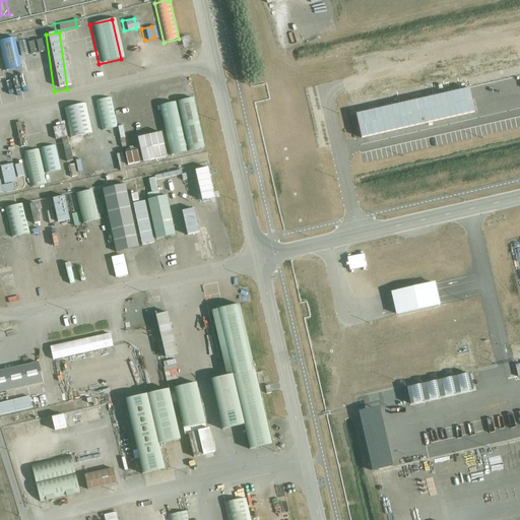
[(20,72),(12,38),(0,40),(0,50),(6,76),(20,72)]
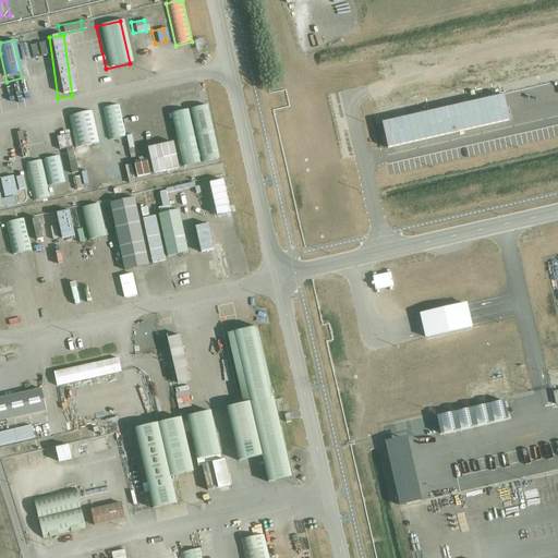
[(27,58),(43,56),(41,43),(25,44),(27,58)]
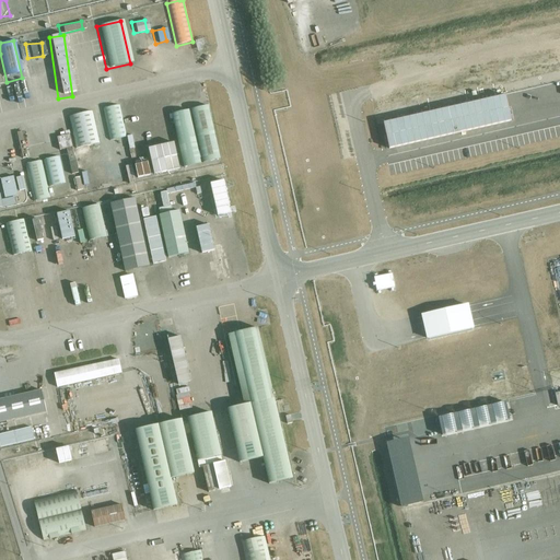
[(503,102),(380,124),(385,153),(478,136),(479,139),(501,136),(500,127),(508,126),(503,102)]
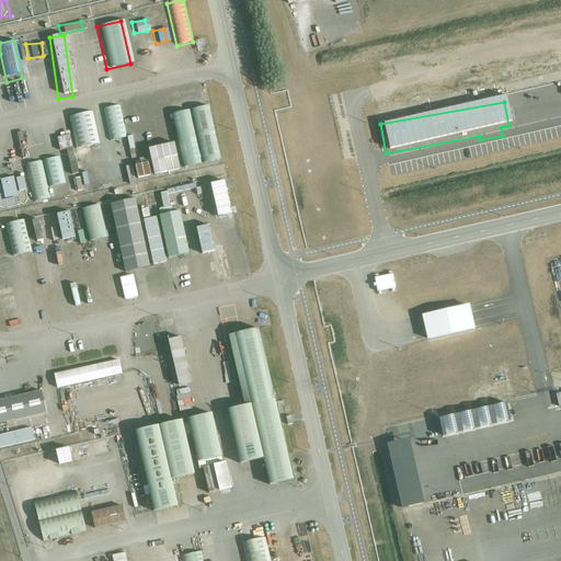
[(119,105),(103,110),(111,141),(127,137),(119,105)]
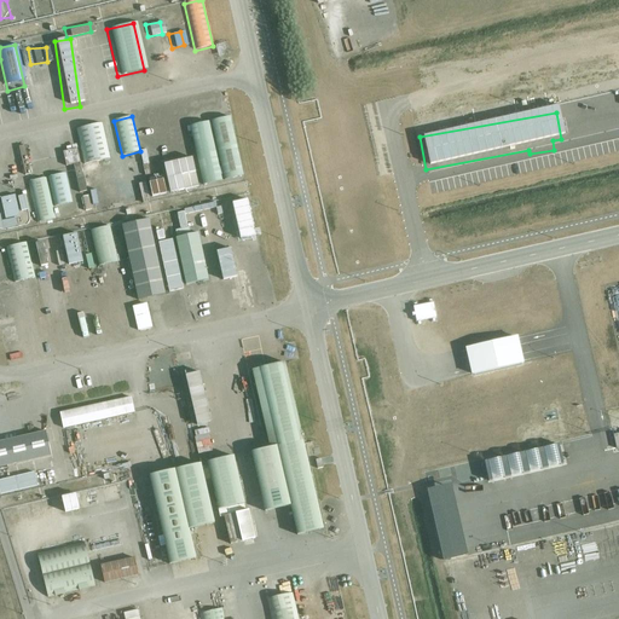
[(230,117),(212,121),(225,180),(243,177),(230,117)]
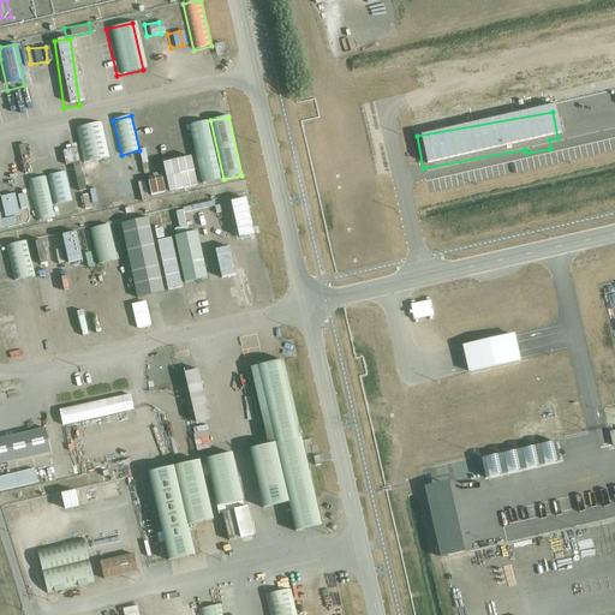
[(76,129),(84,163),(109,157),(102,123),(76,129)]
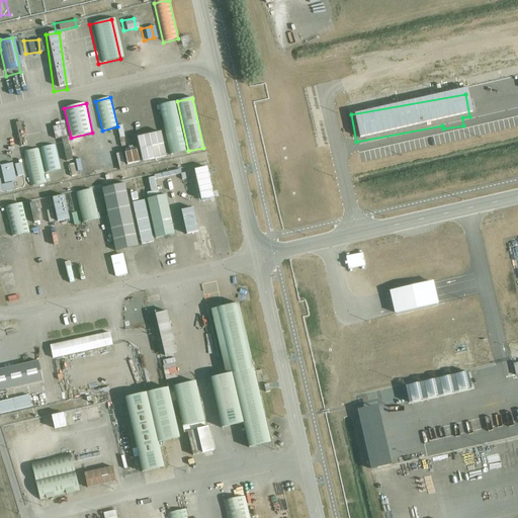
[(175,103),(160,105),(170,155),(185,152),(175,103)]
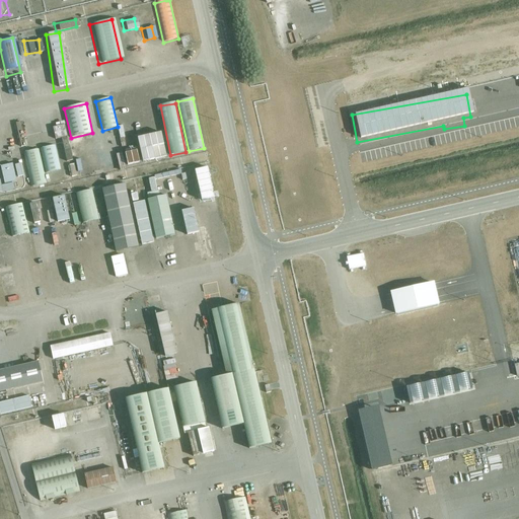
[(61,124),(49,126),(51,138),(62,136),(61,124)]
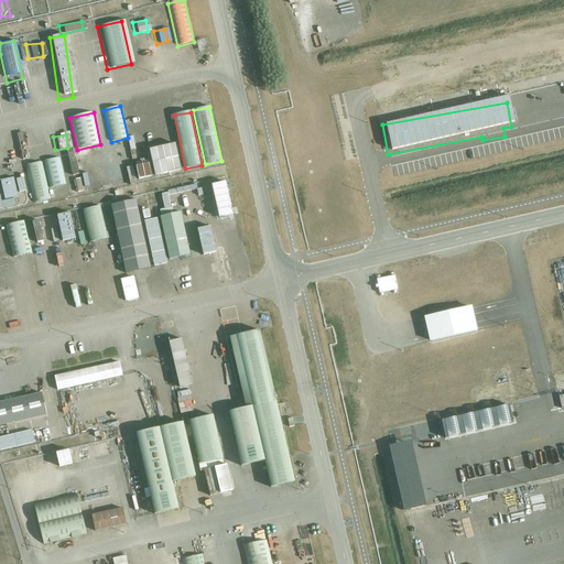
[(150,150),(155,175),(181,170),(175,144),(150,150)]
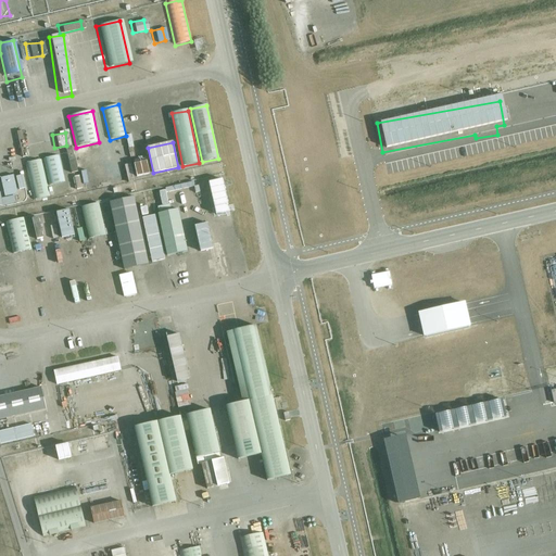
[(67,153),(72,173),(78,171),(74,151),(67,153)]
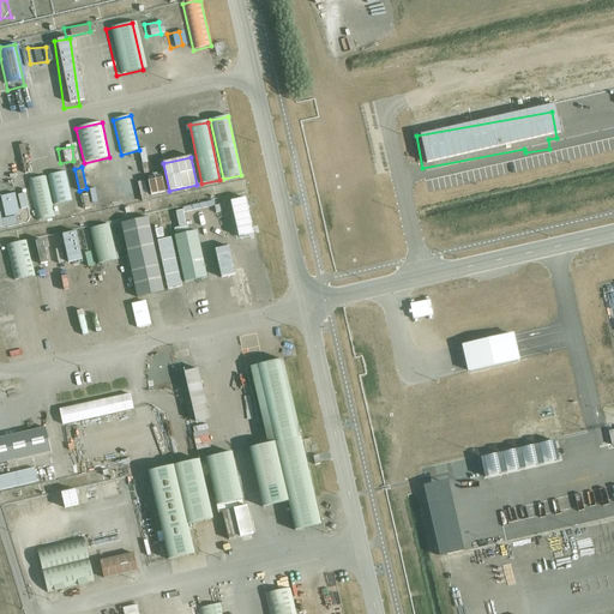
[(65,172),(48,175),(55,205),(72,200),(65,172)]
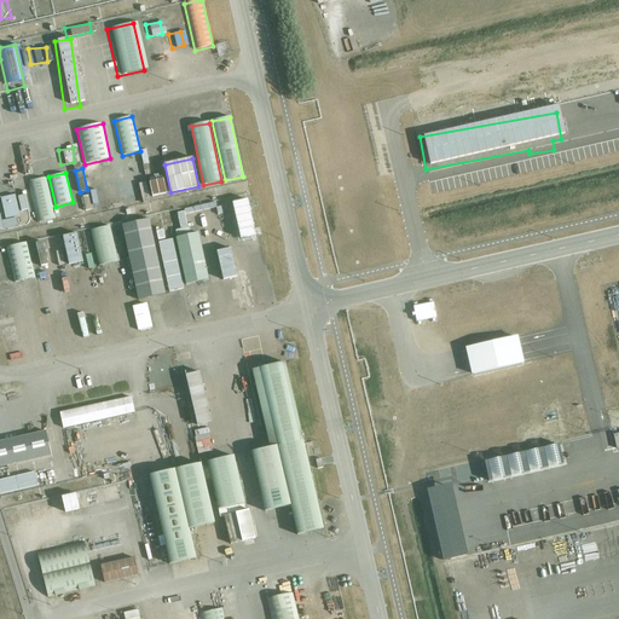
[(38,223),(56,219),(46,178),(28,181),(38,223)]
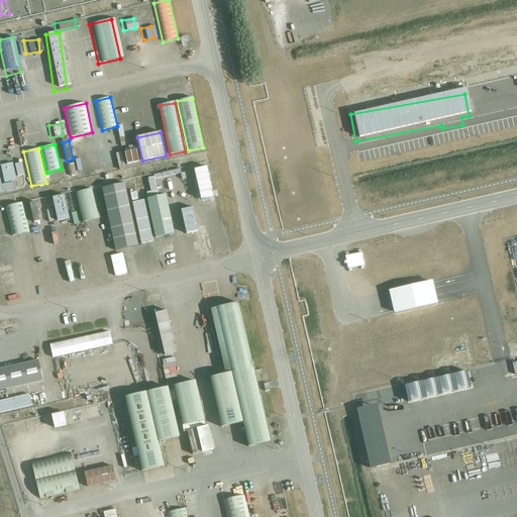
[(121,152),(116,153),(119,170),(125,169),(121,152)]
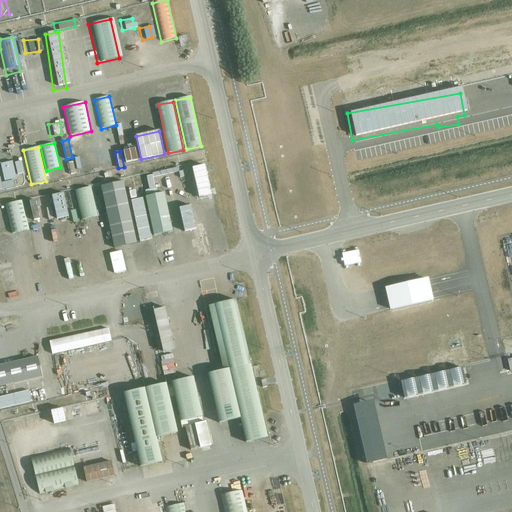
[(202,167),(189,169),(195,200),(208,197),(202,167)]
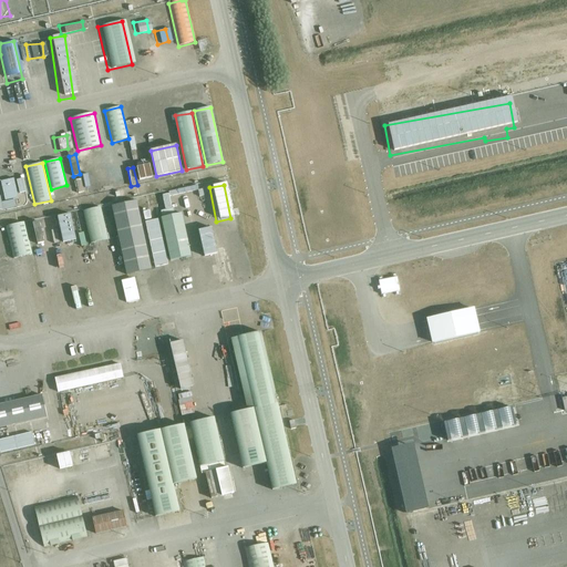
[(14,199),(18,198),(16,186),(2,188),(4,195),(0,195),(0,209),(17,206),(14,199)]
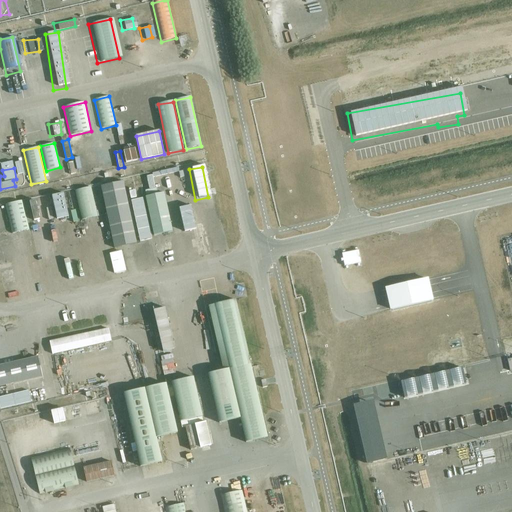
[(101,186),(115,248),(137,243),(124,182),(101,186)]
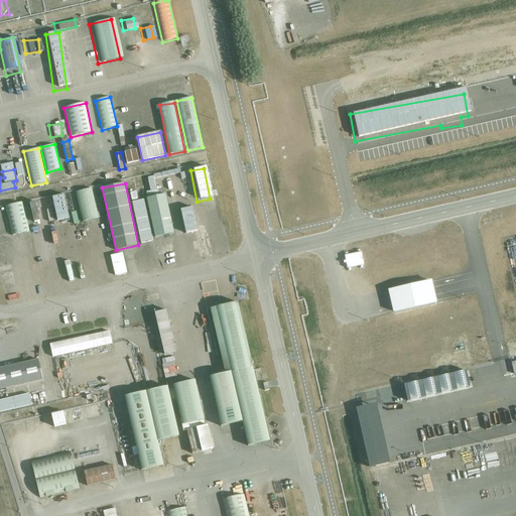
[(99,218),(92,188),(76,192),(83,222),(99,218)]
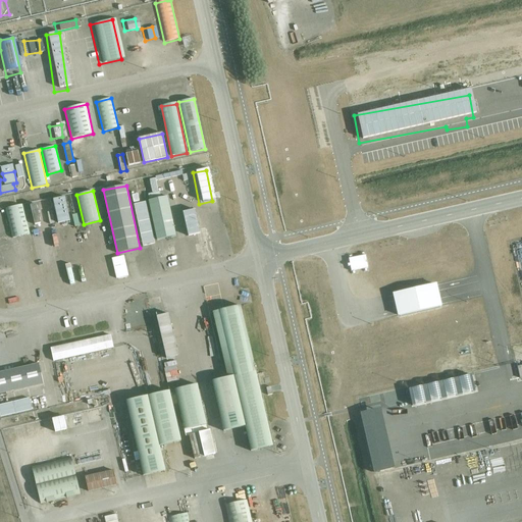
[(66,203),(64,197),(53,200),(54,205),(66,203)]
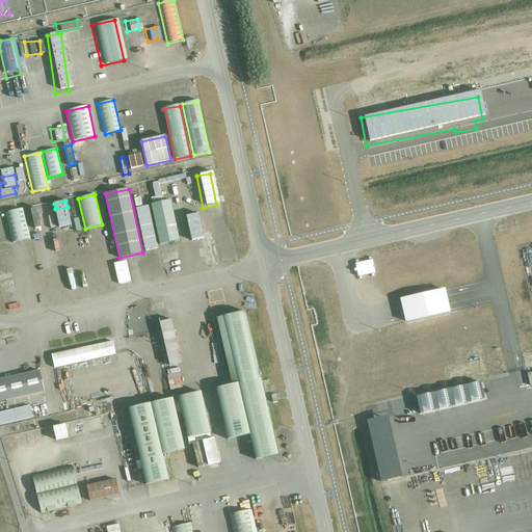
[(149,206),(136,208),(145,251),(158,248),(149,206)]
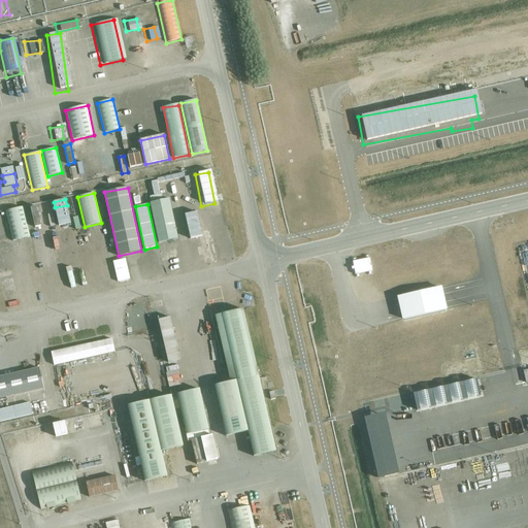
[(5,211),(12,241),(31,237),(23,206),(5,211)]
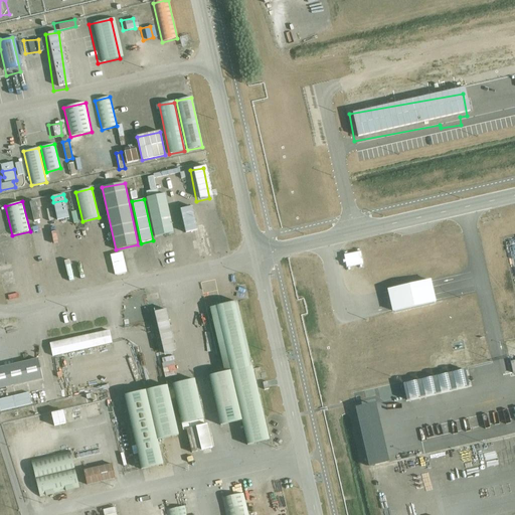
[(74,214),(71,202),(54,206),(57,218),(74,214)]
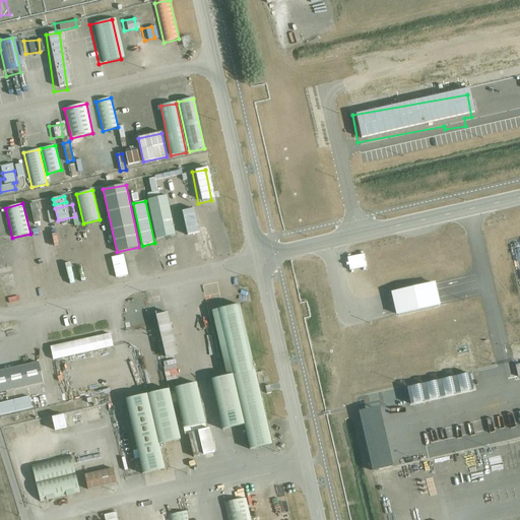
[(196,235),(191,211),(179,213),(184,237),(196,235)]
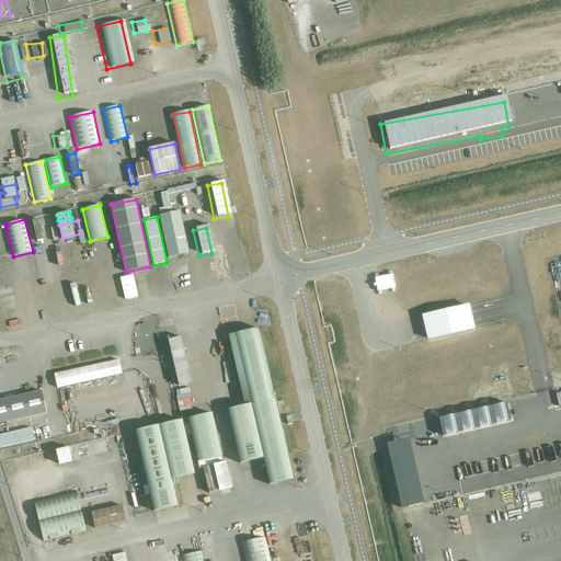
[(34,261),(29,262),(35,287),(41,286),(34,261)]
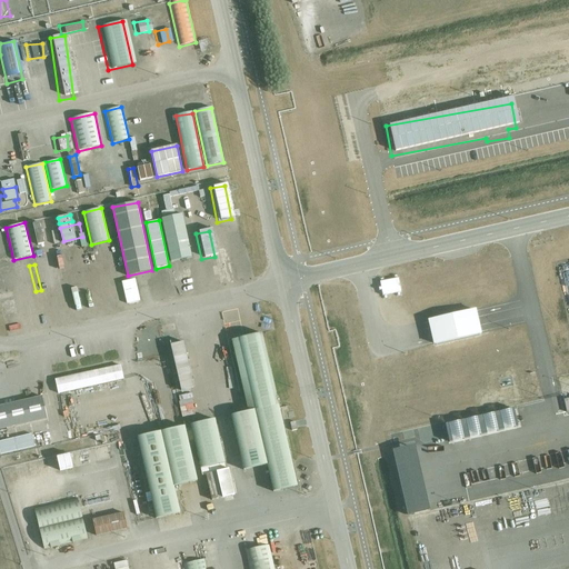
[(395,280),(376,280),(377,296),(396,295),(395,280)]
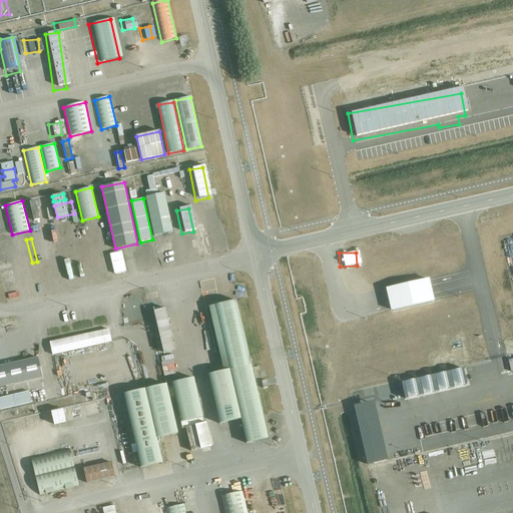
[(126,262),(114,265),(117,274),(128,271),(126,262)]
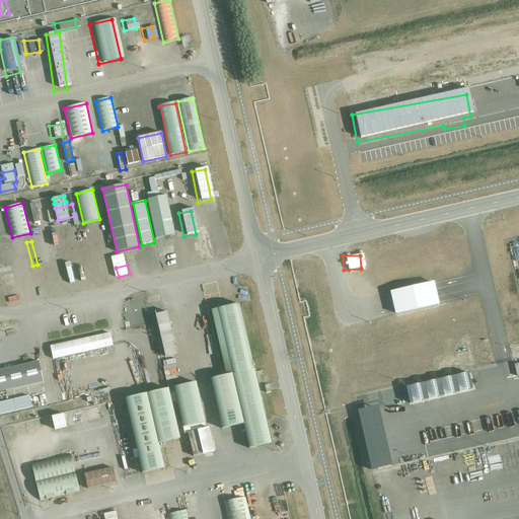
[(431,285),(386,294),(391,316),(435,308),(431,285)]
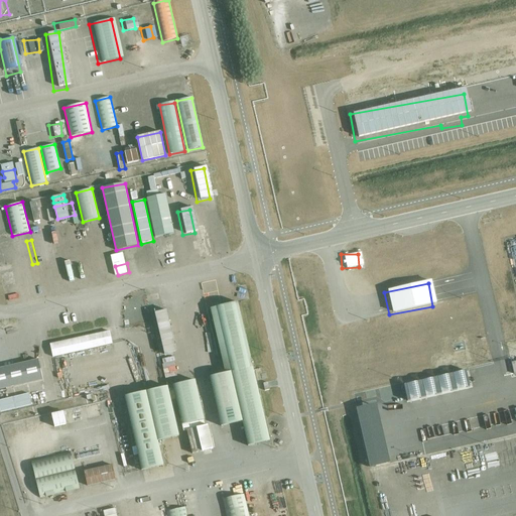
[(247,446),(269,441),(238,302),(211,308),(225,373),(210,377),(221,426),(243,421),(247,446)]
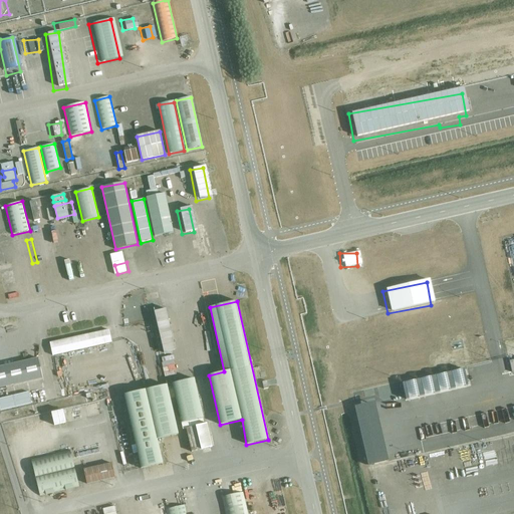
[(157,342),(169,340),(164,315),(152,318),(157,342)]
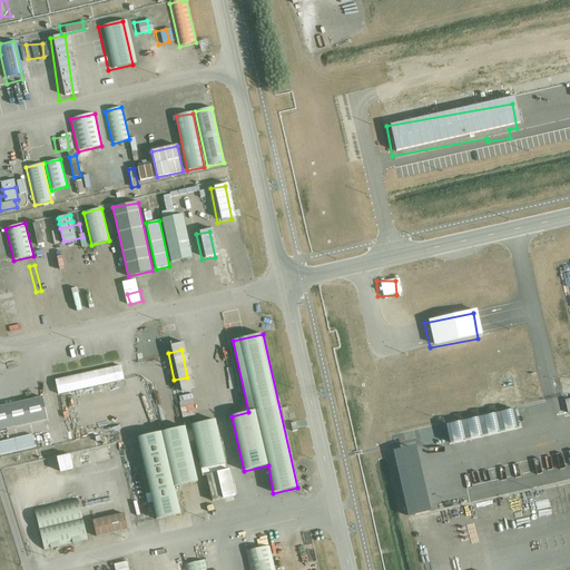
[(55,380),(58,394),(124,381),(120,366),(55,380)]
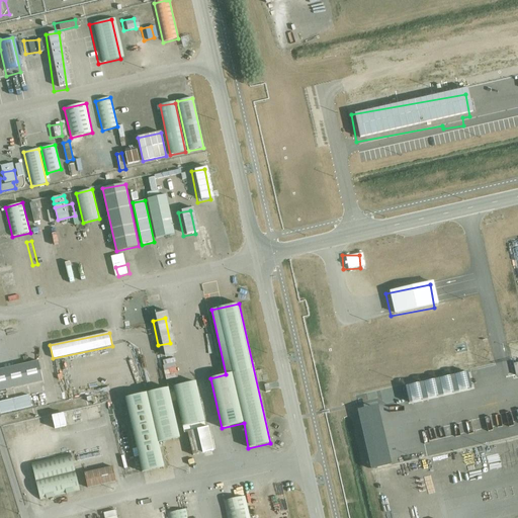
[(0,391),(44,381),(38,361),(0,369),(0,391)]
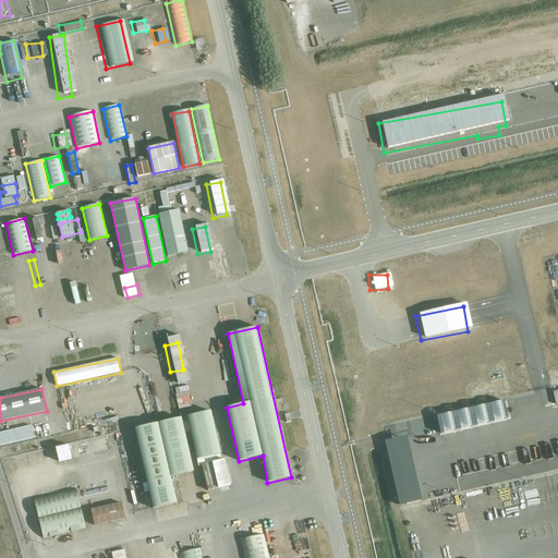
[(436,434),(499,426),(497,404),(488,405),(488,407),(477,408),(477,403),(469,404),(469,410),(445,413),(444,411),(434,412),(436,434)]
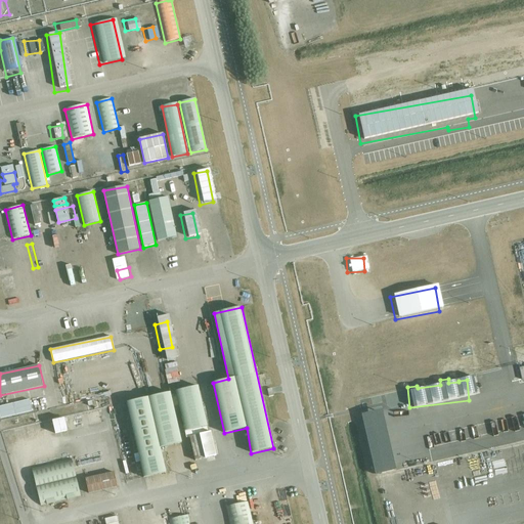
[(189,438),(195,461),(216,456),(211,432),(208,433),(207,427),(208,427),(198,387),(176,391),(186,438),(189,438)]
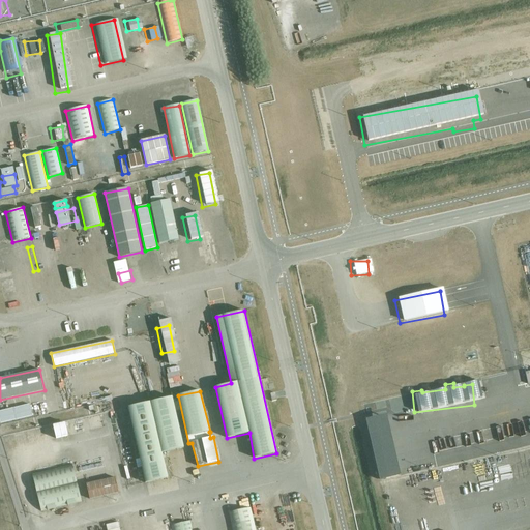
[(142,467),(145,483),(168,478),(163,453),(184,448),(172,398),(128,407),(140,459),(136,460),(137,468),(142,467)]
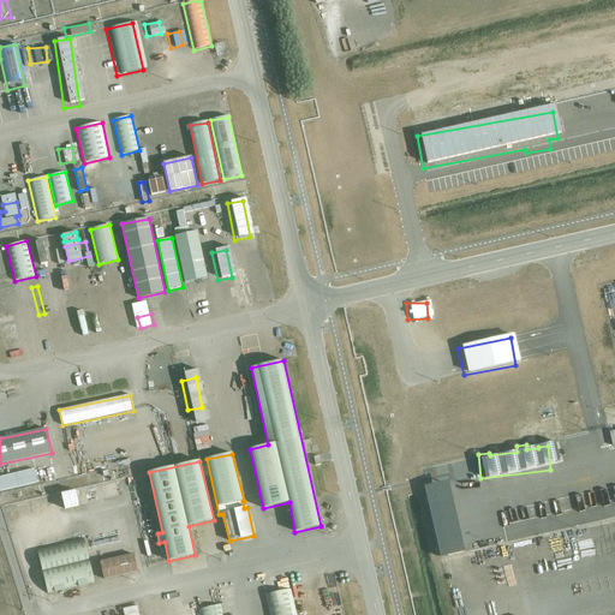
[(36,483),(33,469),(0,477),(0,490),(0,493),(36,483)]
